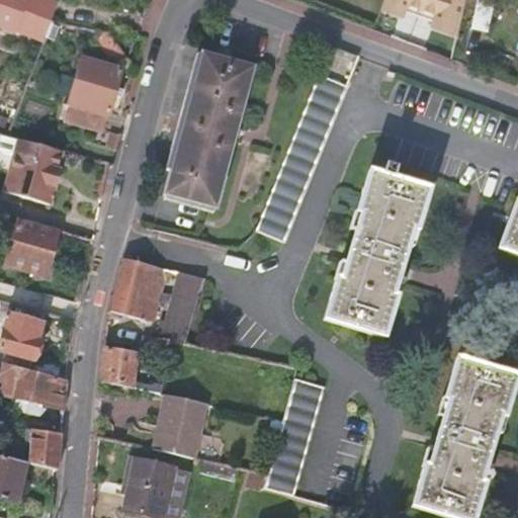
[(0,0),(0,23),(13,29),(14,27),(35,35),(49,0),(0,0)]
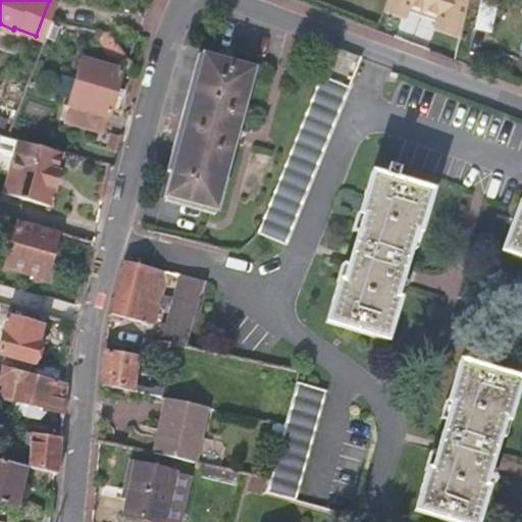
[(51,18),(58,2),(54,0),(49,0),(36,36),(43,39),(45,34),(51,18)]
